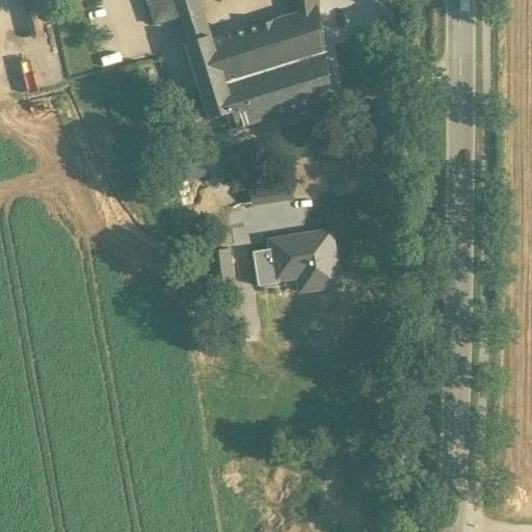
[(233,113),(238,129),(334,100),(318,0),(147,0),(156,26),(181,18),(189,44),(186,45),(210,121),(233,113)]
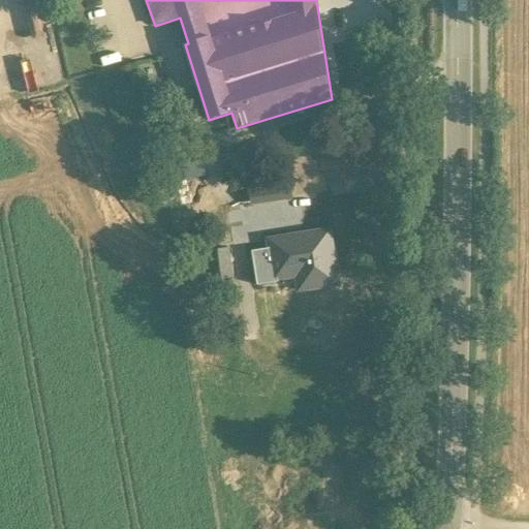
[(329,232),(270,241),(272,251),(277,282),(278,282),(277,278),(305,273),(308,288),(337,283),(329,232)]
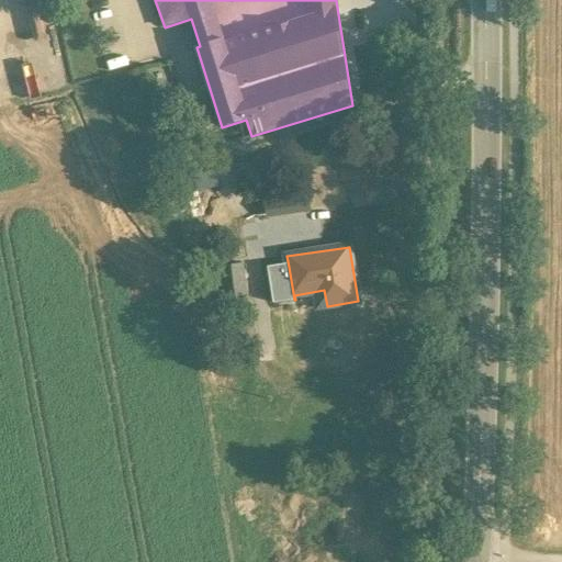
[(243,263),(222,267),(226,296),(246,293),(243,263)]
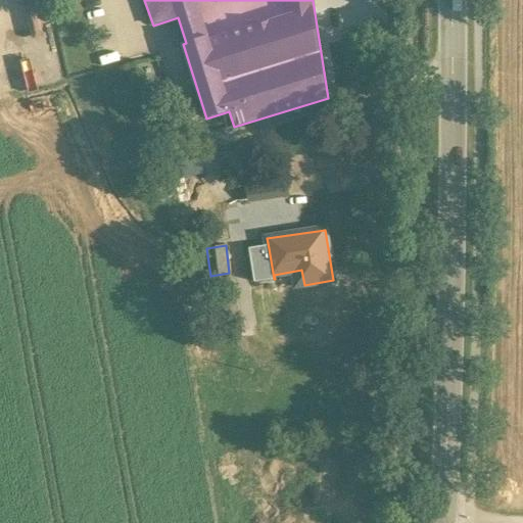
[(274,279),(269,248),(250,251),(255,282),(274,279)]
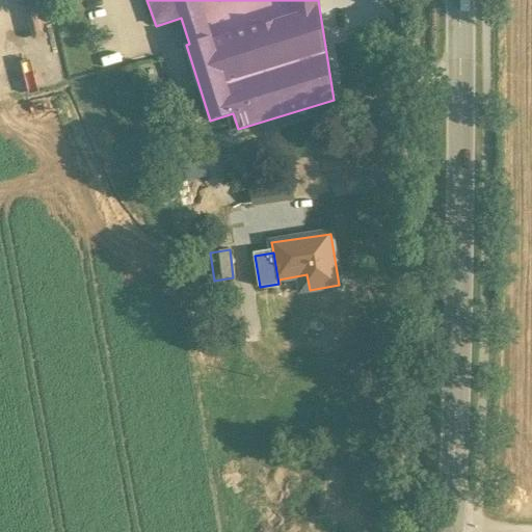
[(233,277),(214,281),(221,334),(241,329),(233,277)]
